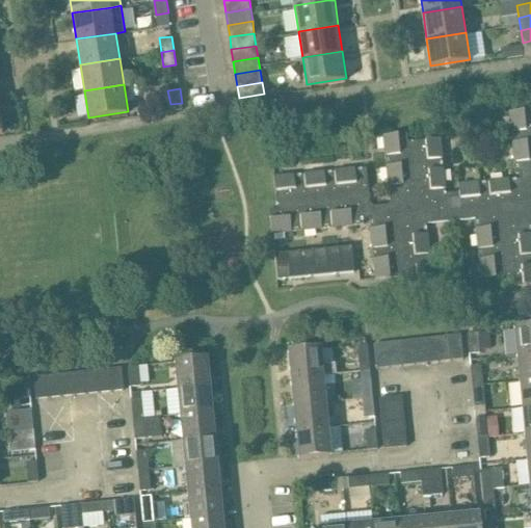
[(530,108),(510,110),(516,170),(520,172),(520,176),(458,182),(459,189),(446,190),(441,136),(408,139),(407,131),(383,134),(390,199),(388,203),(373,204),(370,201),(366,164),(274,173),(277,206),(269,207),(271,230),(363,222),(363,216),(370,215),(376,276),(407,273),(408,284),(432,282),(427,220),(475,215),(481,276),(513,273),(514,285),(530,283),(530,108)]
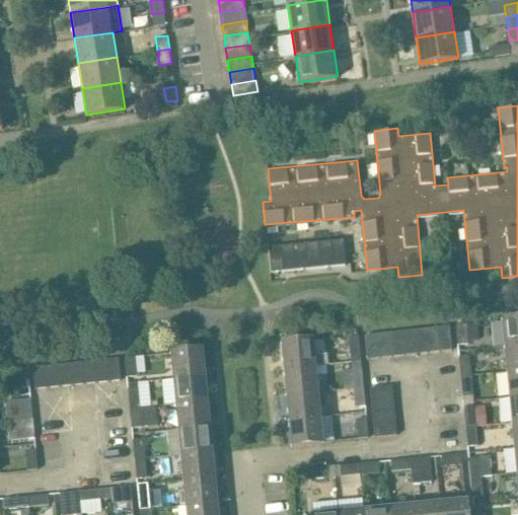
[(344,238),(318,241),(321,266),(346,264),(344,238)]
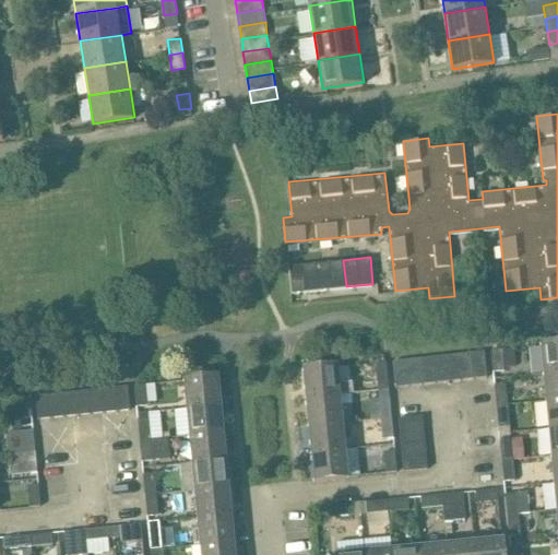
[(346,286),(343,260),(317,262),(319,290),(346,286)]
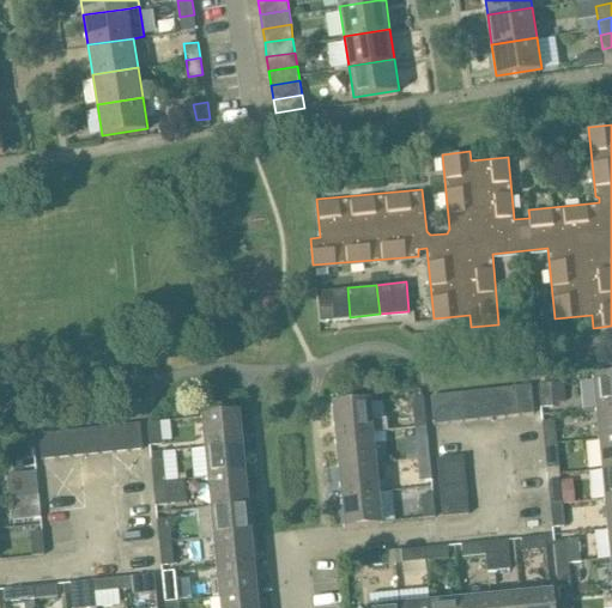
[(350,317),(347,287),(317,291),(321,320),(350,317)]
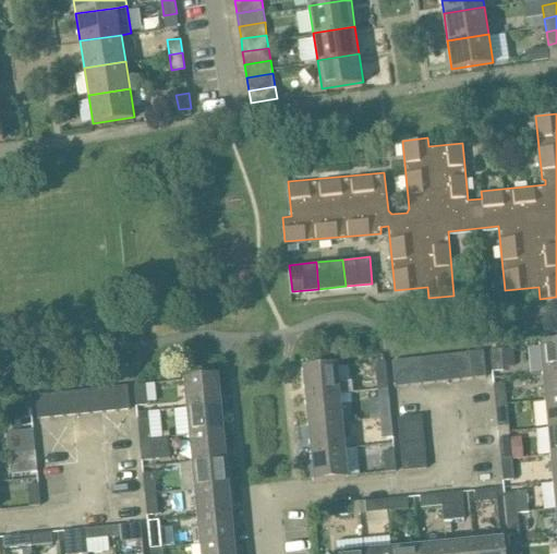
[(542,371),(556,369),(556,340),(539,342),(542,371)]
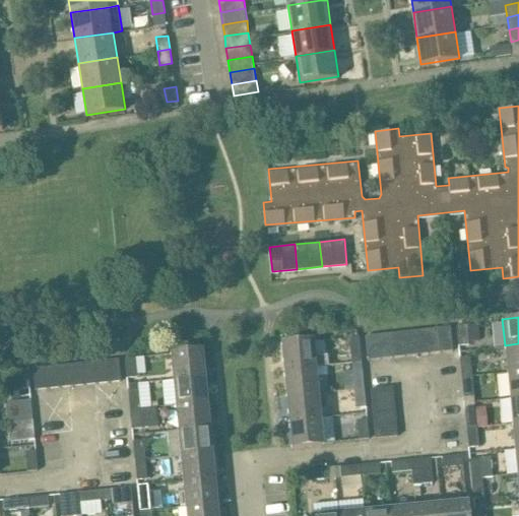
[(479,337),(478,322),(468,322),(457,323),(459,342),(469,341),(469,338),(479,337)]
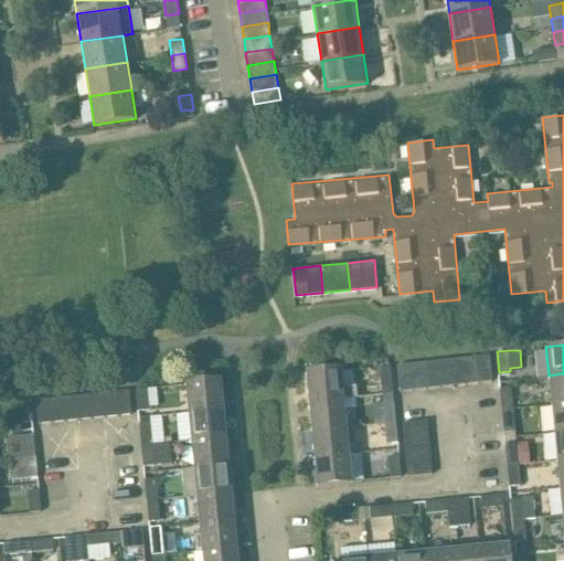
[(476,355),(478,380),(492,379),(489,353),(476,355)]
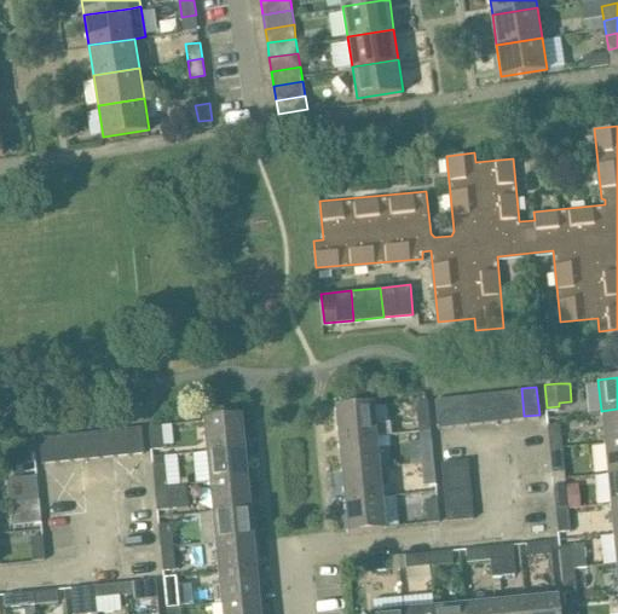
[(509,418),(524,416),(521,388),(507,389),(509,418)]
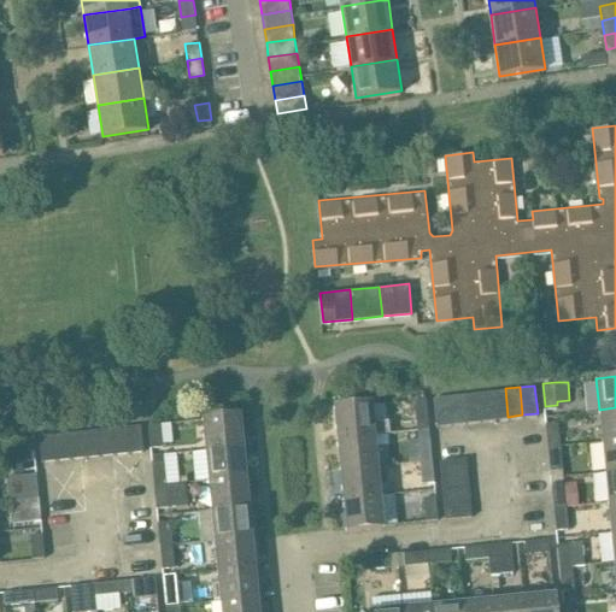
[(505,388),(491,390),(494,418),(508,417),(505,388)]
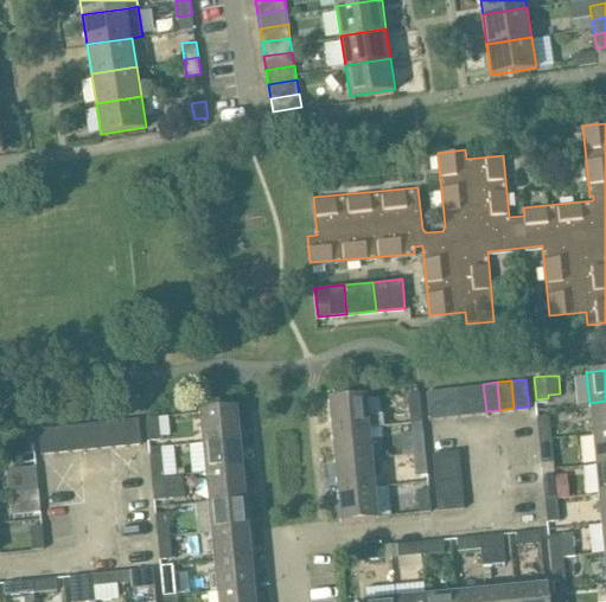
[(486,411),(483,384),(470,385),(472,412),(486,411)]
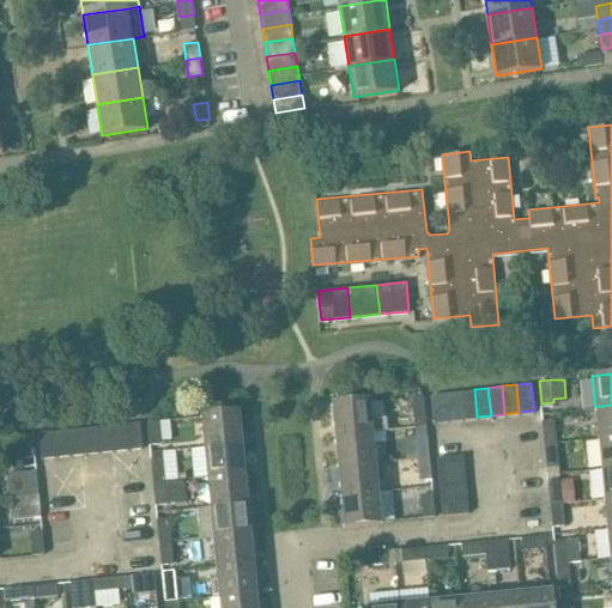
[(462,419),(477,417),(474,389),(459,390),(462,419)]
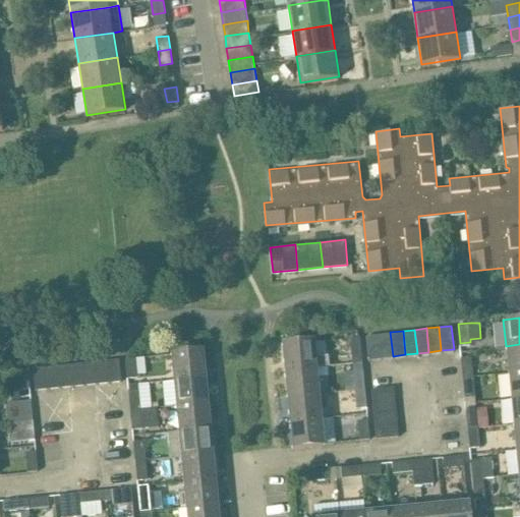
[(378,334),(381,357),(393,356),(390,332),(378,334)]
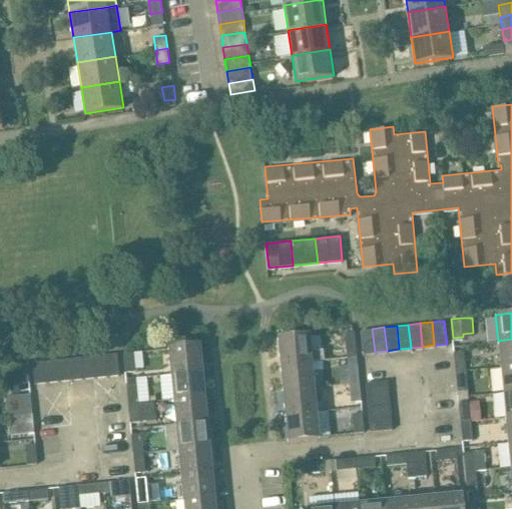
[(363,353),(375,352),(372,329),(361,330),(363,353)]
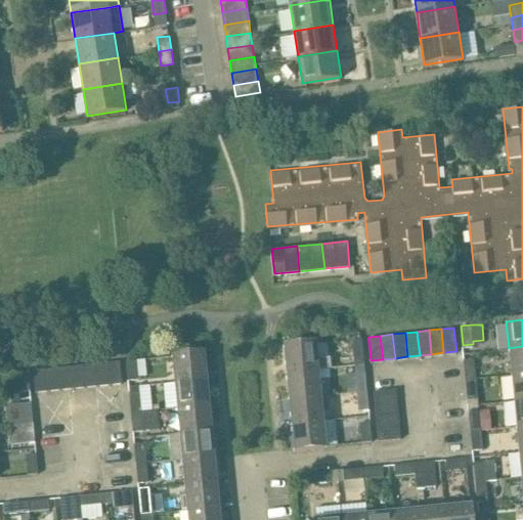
[(364,363),(362,337),(351,339),(354,364),(364,363)]
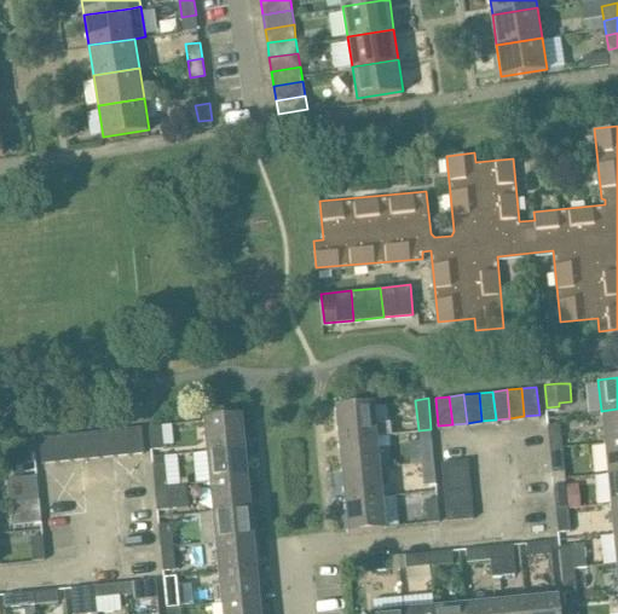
[(335,405),(339,438),(377,433),(392,432),(391,418),(376,420),(374,401),(335,405)]
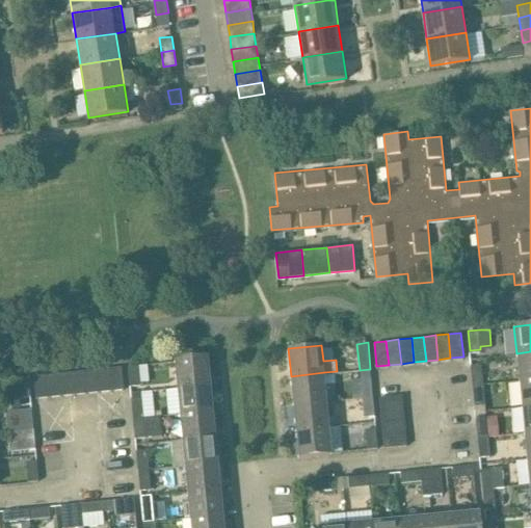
[(530,351),(516,353),(519,379),(530,377),(530,351)]
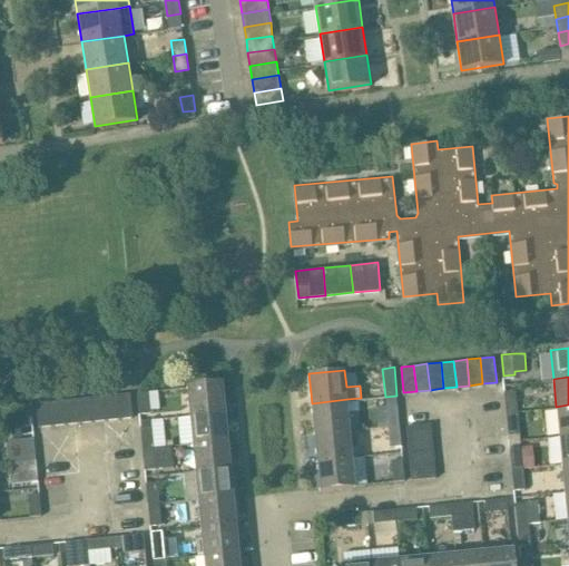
[(189,415),(226,411),(223,382),(187,386),(189,415)]
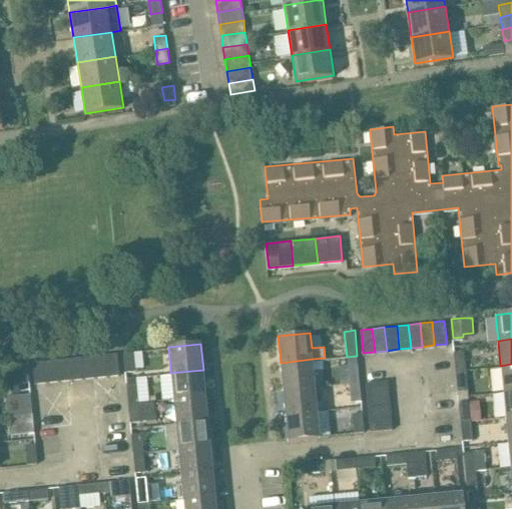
[(454,350),(456,370),(466,369),(464,349),(454,350)]
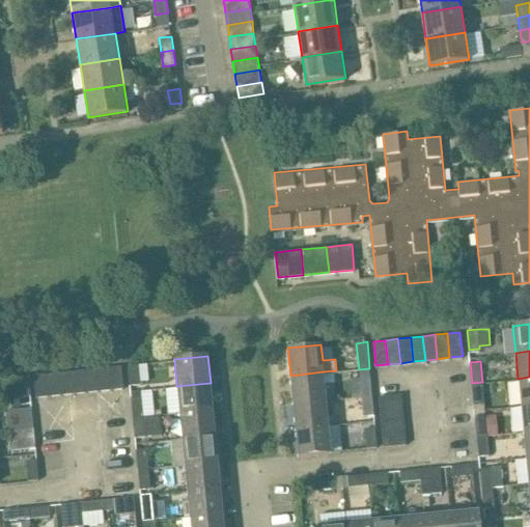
[(141,383),(139,362),(128,364),(130,384),(141,383)]
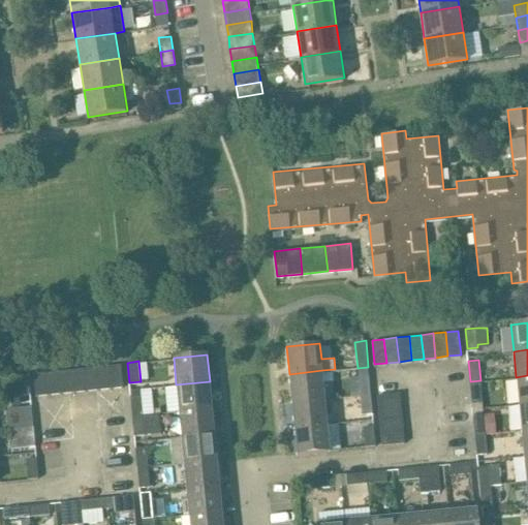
[(121,364),(109,365),(111,387),(123,385),(121,364)]
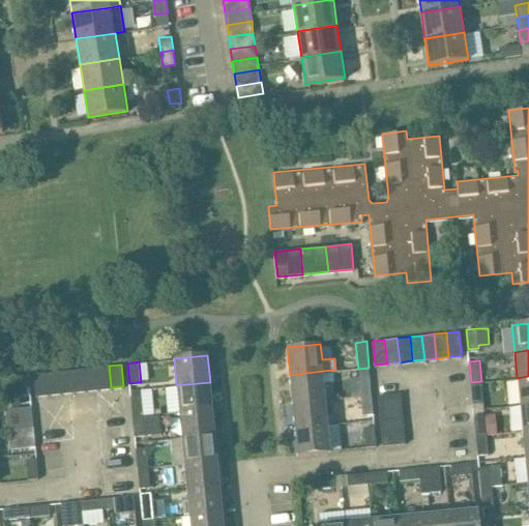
[(98,388),(111,387),(109,366),(96,367),(98,388)]
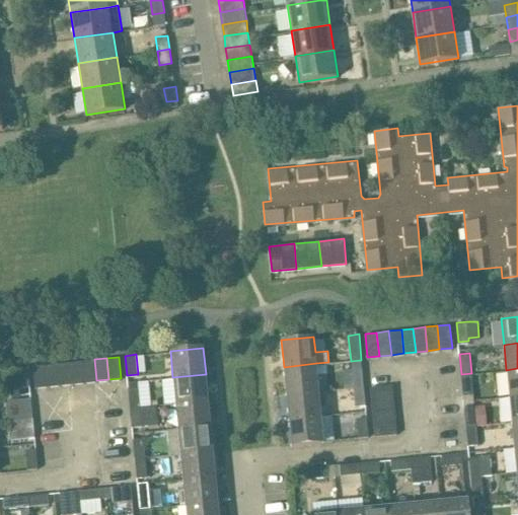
[(84,381),(96,380),(94,359),(81,360),(84,381)]
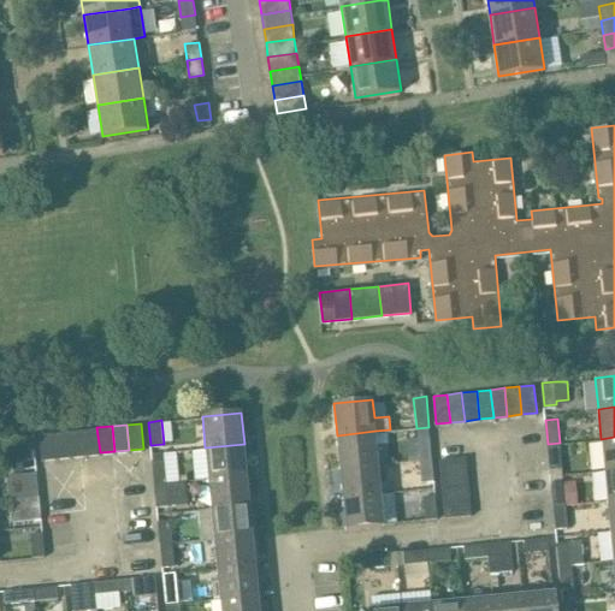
[(100,452),(96,427),(83,429),(86,454),(100,452)]
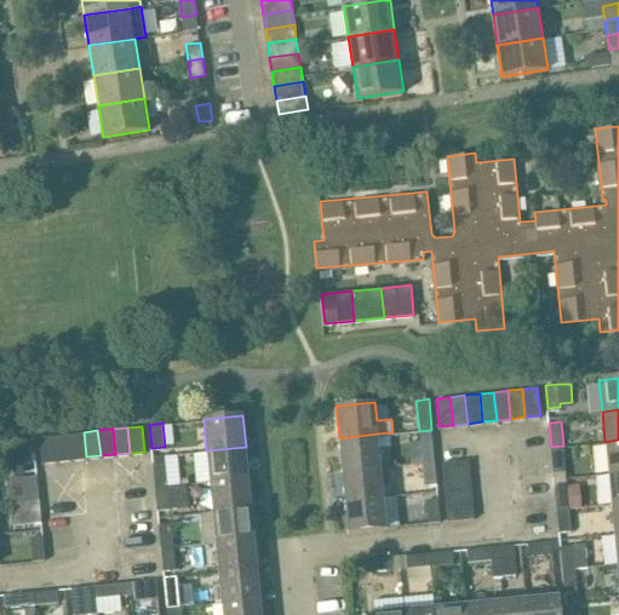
[(86,457),(84,432),(69,434),(73,459),(86,457)]
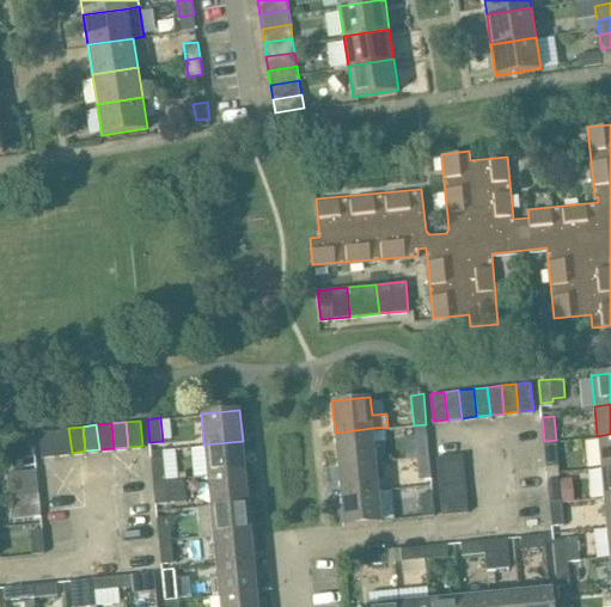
[(72,453),(68,428),(55,429),(57,454),(72,453)]
